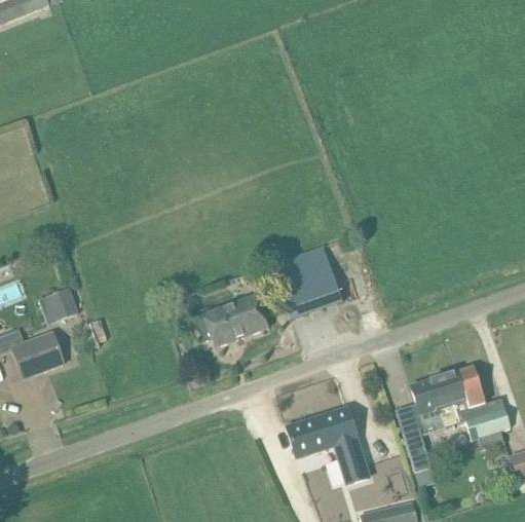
[(0,24),(59,0),(8,0),(0,3),(0,24)]
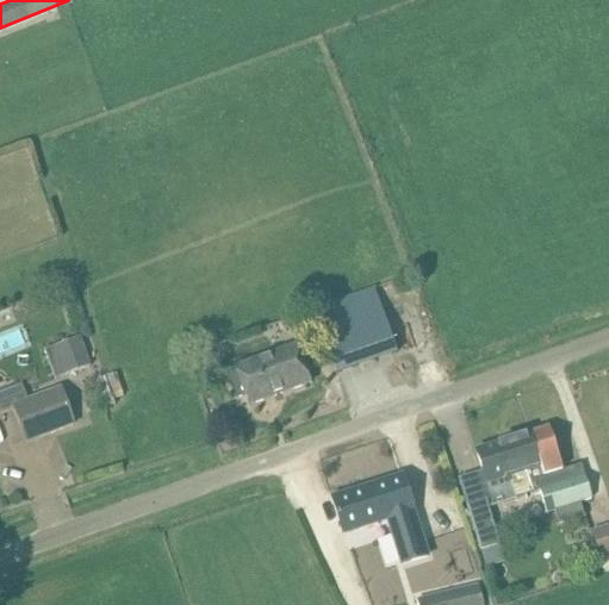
[(337,369),(398,349),(374,284),(315,305),(337,369)]
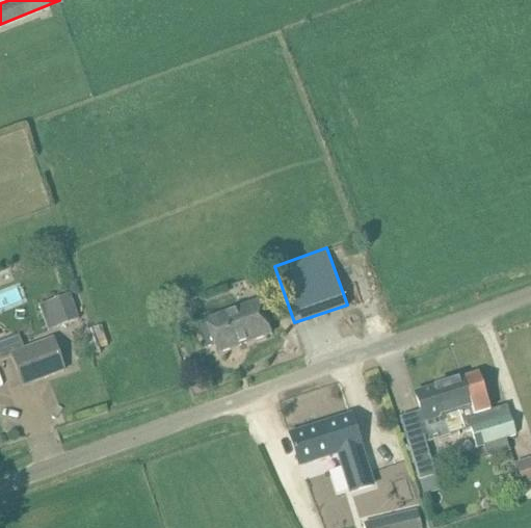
[(40,302),(46,319),(55,316),(57,323),(79,316),(71,292),(40,302)]
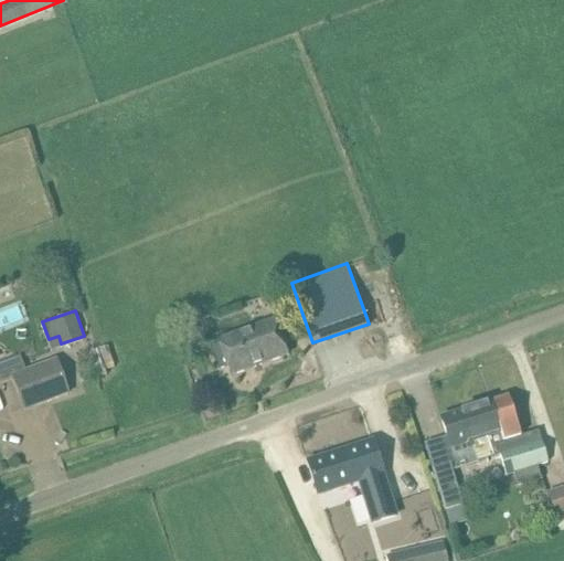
[(288,352),(275,316),(210,340),(220,366),(229,362),(232,372),(288,352)]
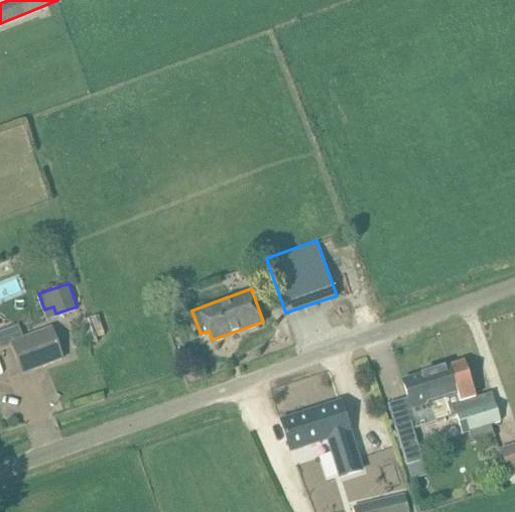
[(172,293),(165,307),(178,313),(184,299),(172,293)]
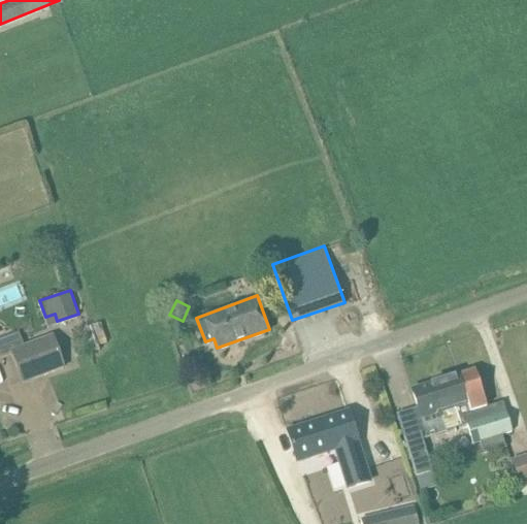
[(84,325),(91,346),(108,340),(102,319),(84,325)]
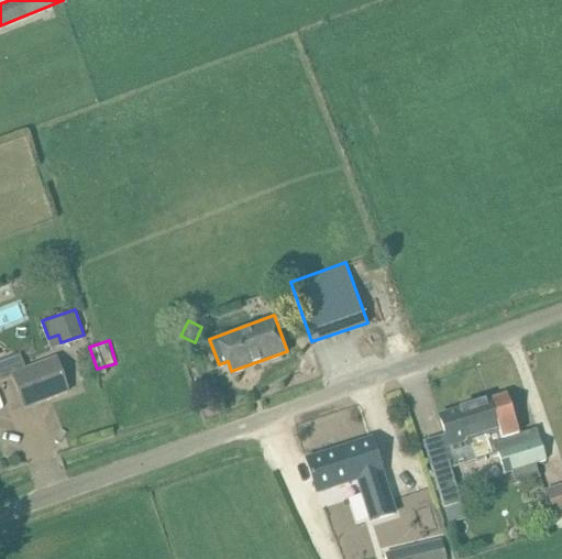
[(21,351),(0,359),(0,373),(25,363),(21,351)]
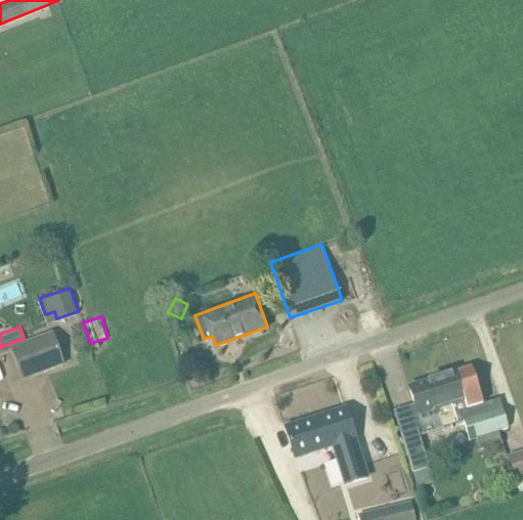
[(64,361),(53,331),(12,346),(24,377),(64,361)]
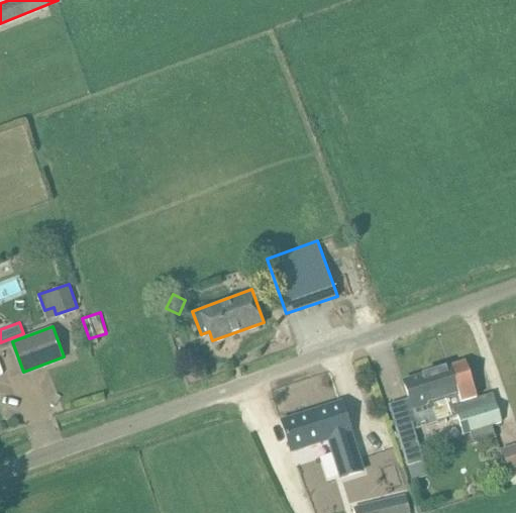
[(493,422),(503,419),(494,391),(478,396),(467,361),(450,366),(465,411),(482,405),(488,424),(493,422)]
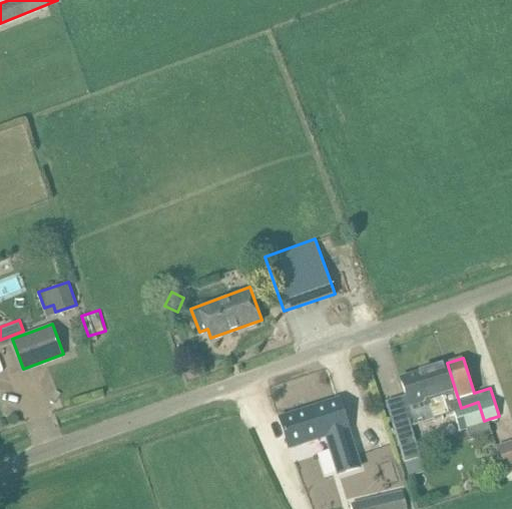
[(493,432),(489,419),(484,421),(478,402),(461,408),(447,363),(402,377),(410,404),(428,398),(434,416),(455,410),(461,428),(464,427),(468,440),(493,432)]
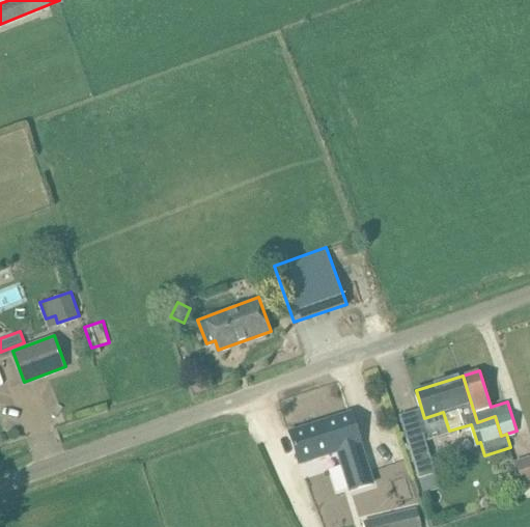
[(352,488),(372,481),(360,442),(361,441),(352,412),(323,421),(324,424),(291,435),(300,461),(339,448),(352,488)]
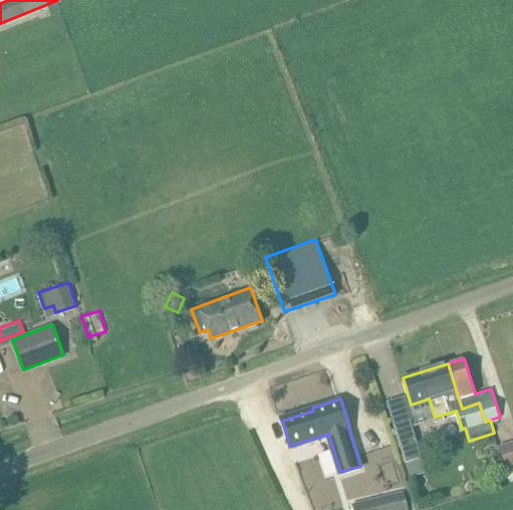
[(406,461),(422,456),(410,418),(394,423),(406,461)]
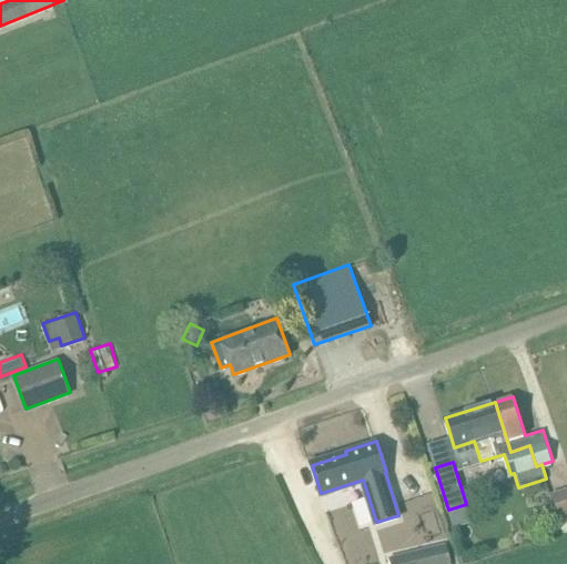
[(560,519),(566,515),(566,486),(552,493),(560,519)]
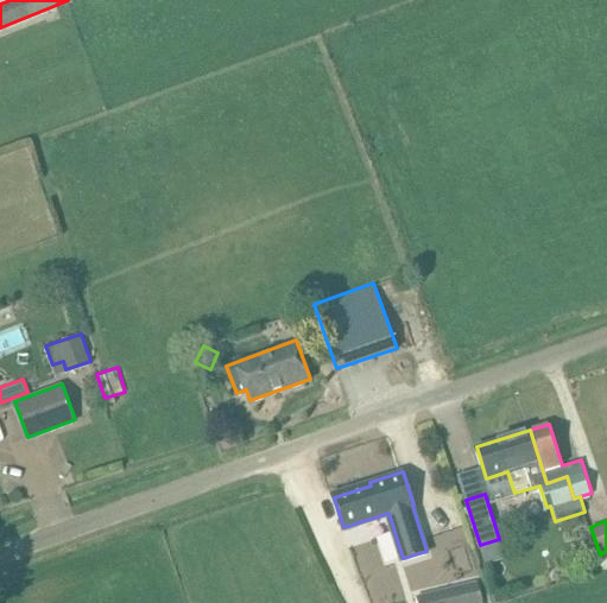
[(455,521),(438,527),(456,579),(474,573),(455,521)]
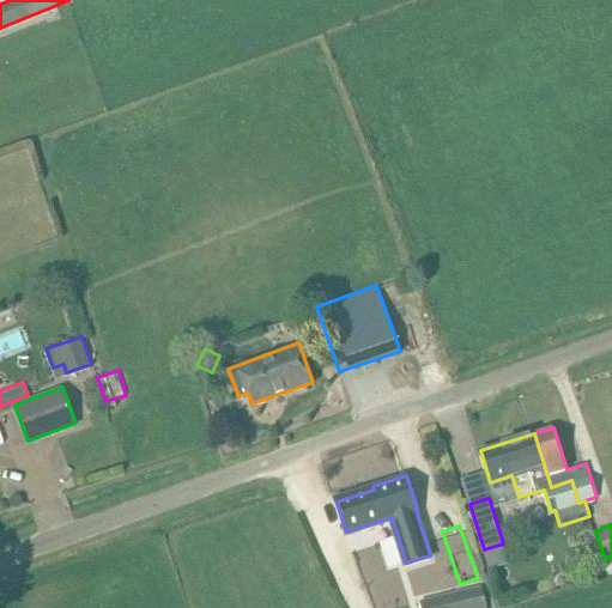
[(422,607),(488,607),(483,584),(420,600),(422,607)]
